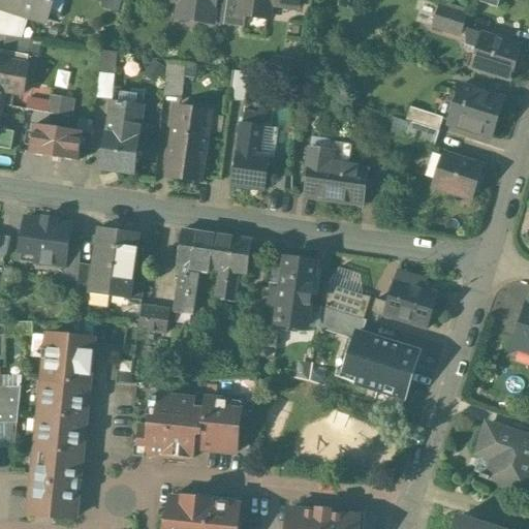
[(0,0),(0,5),(24,13),(23,16),(27,17),(44,23),(52,1),(52,0),(0,0)]
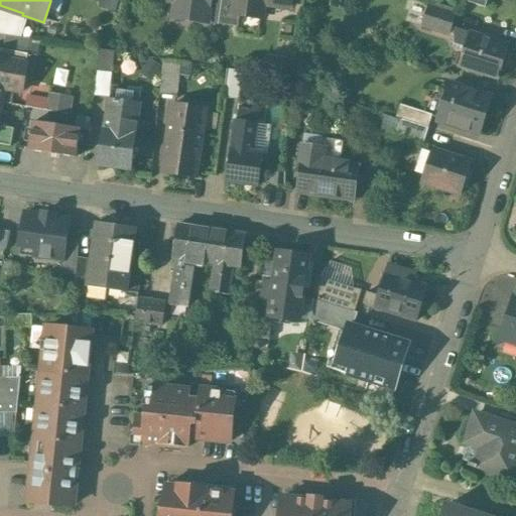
[(105,0),(103,6),(117,10),(119,0),(105,0)]
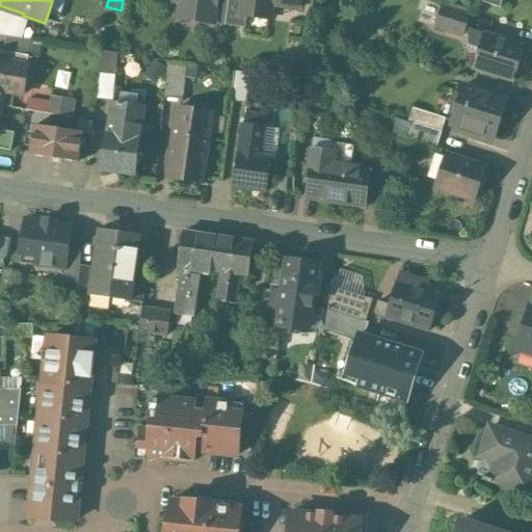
[(174,0),(182,2),(179,19),(213,23),(215,0),(174,0)]
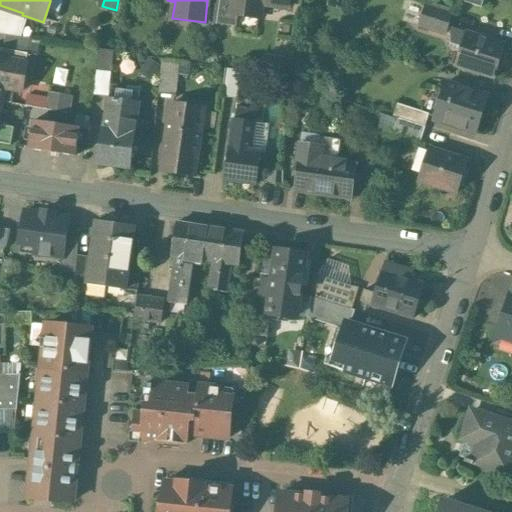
[(231,0),(220,0),(216,24),(236,27),(238,15),(230,14),(231,0)]
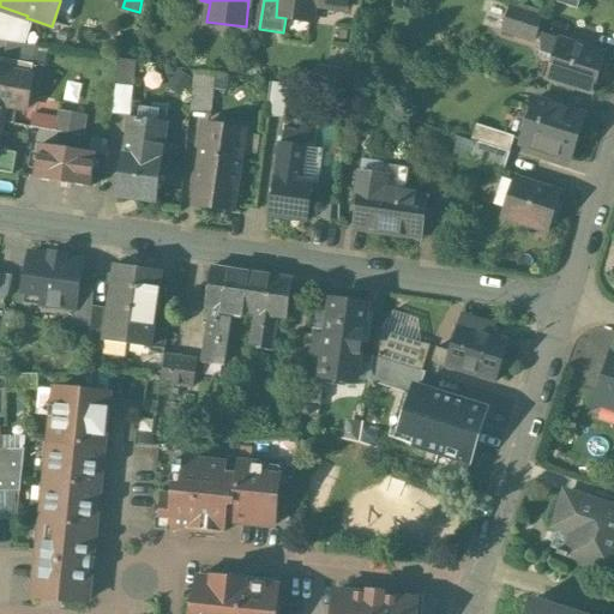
[(345,0),(277,0),(276,17),(286,18),(286,13),(312,17),(314,2),(344,7),(345,0)]
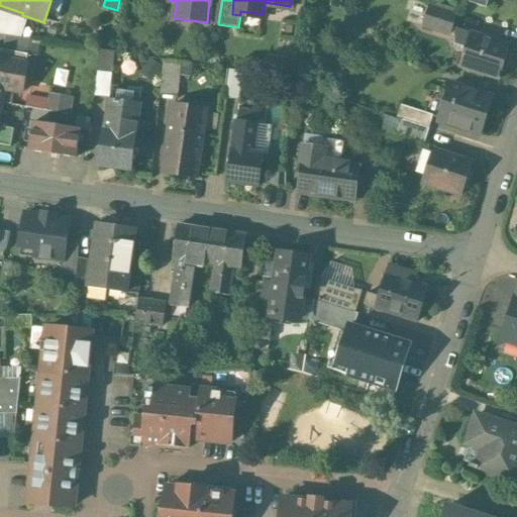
[(23,13),(0,5),(0,34),(6,35),(19,37),(26,16),(22,15),(23,13)]
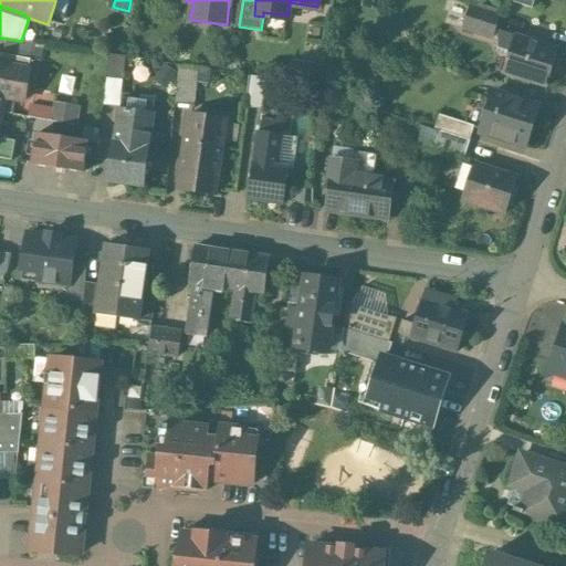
[(499,17),(469,7),(462,29),(492,38),(499,17)]
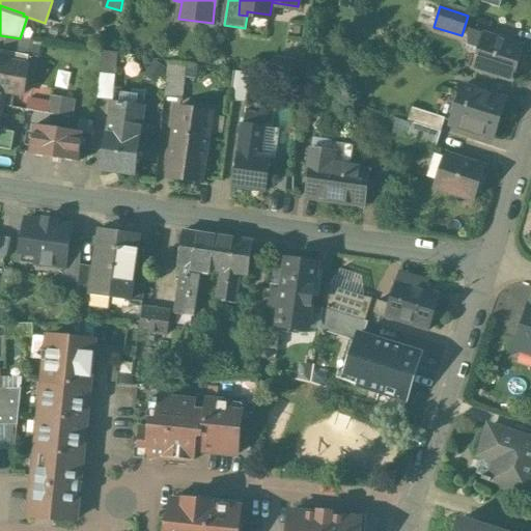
[(473,31),(472,33),(468,32),(464,45),(466,49),(478,53),(483,34),(473,31)]
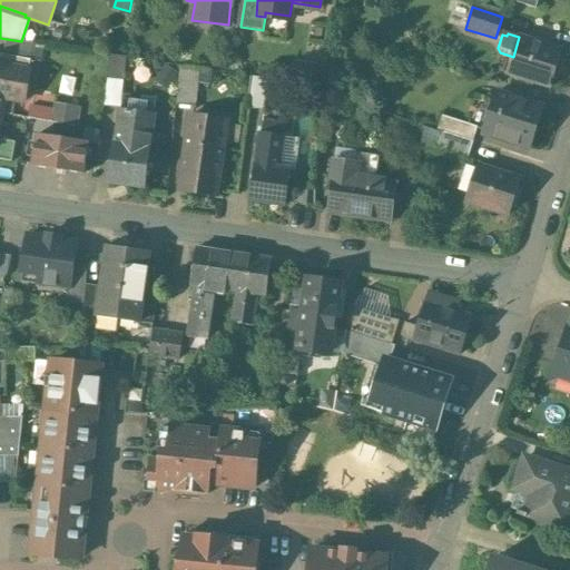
[(561,49),(520,37),(513,57),(508,75),(549,88),(561,49)]
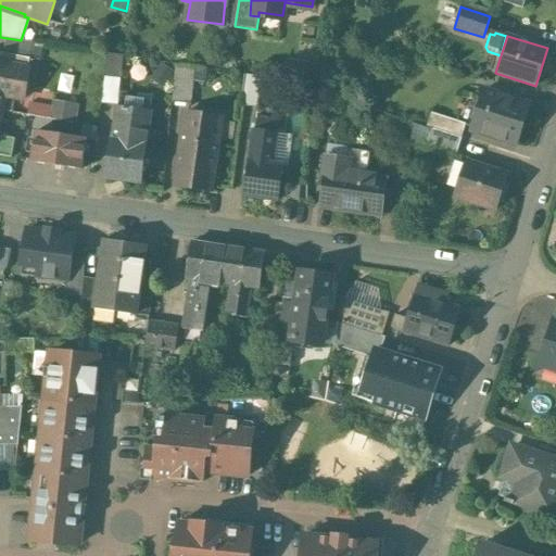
[(21,40),(7,38),(3,53),(3,54),(29,59),(33,42),(21,40)]
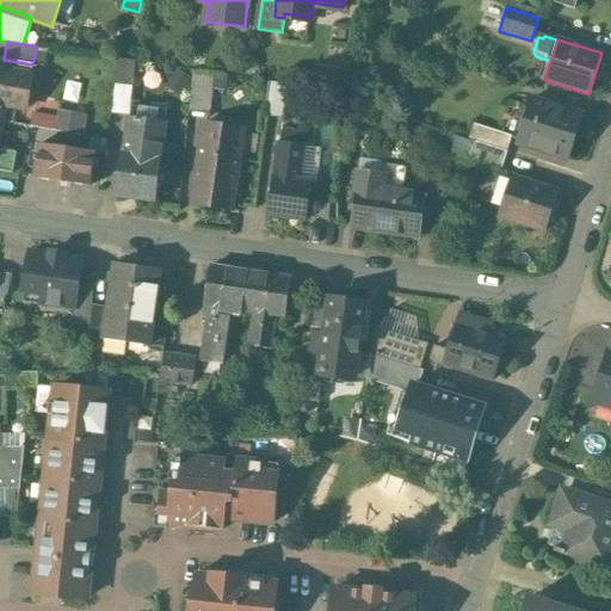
[(32,65),(4,60),(4,59),(0,57),(0,69),(11,72),(30,75),(32,65)]
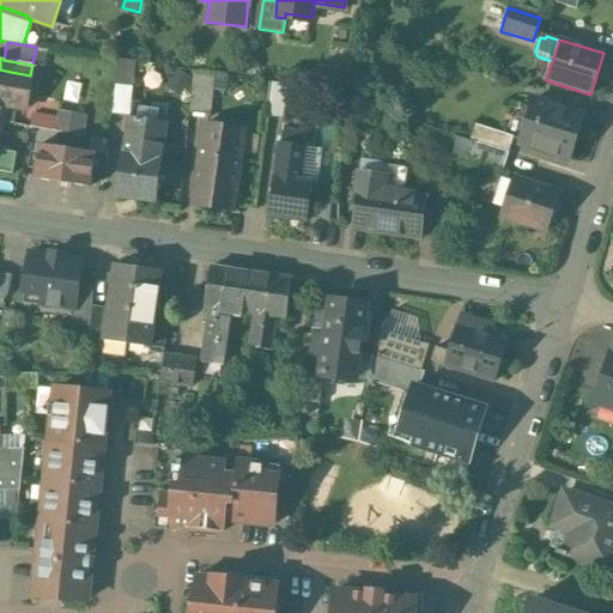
[(135,61),(117,60),(115,86),(133,87),(135,61)]
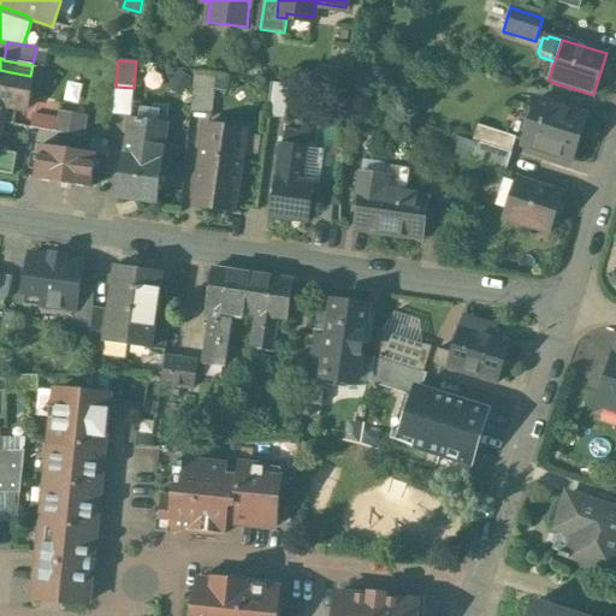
[(0,70),(0,122),(1,122),(4,107),(11,72),(0,70)]
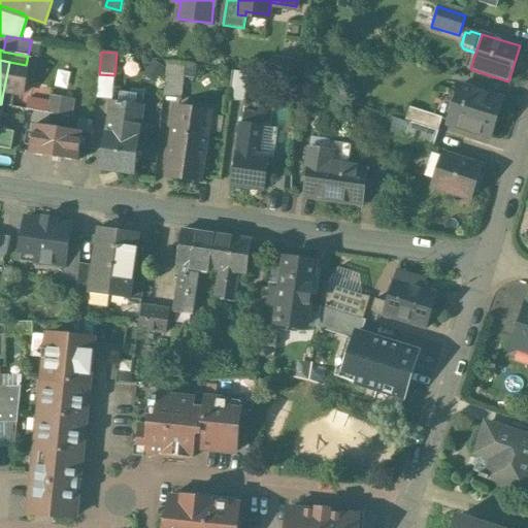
[(26,65),(9,62),(3,92),(21,95),(26,65)]
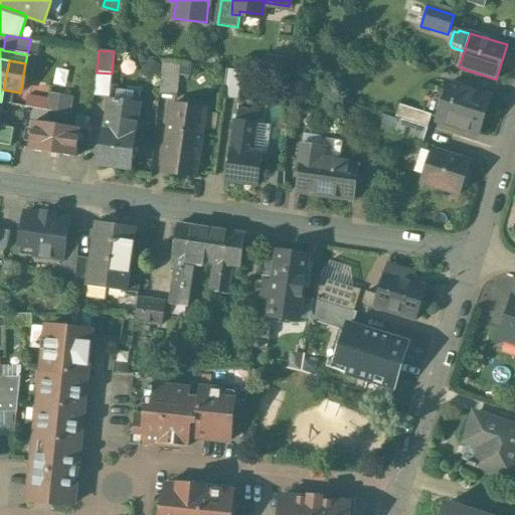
[(179,61),(162,60),(159,96),(177,97),(179,75),(178,75),(179,61)]
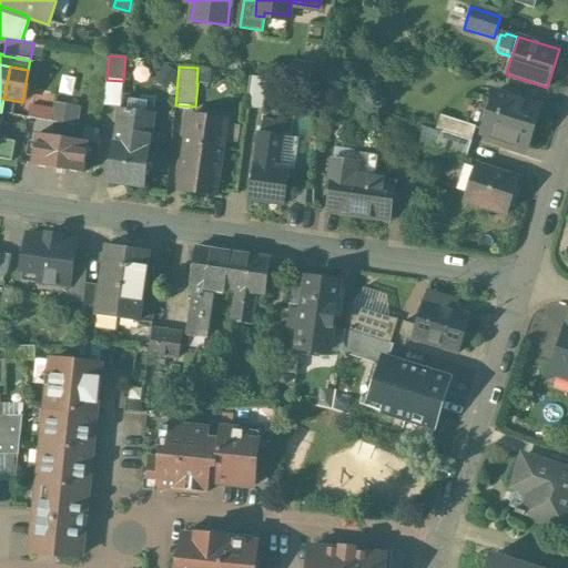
[(210,70),(198,68),(196,83),(198,83),(209,85),(210,70)]
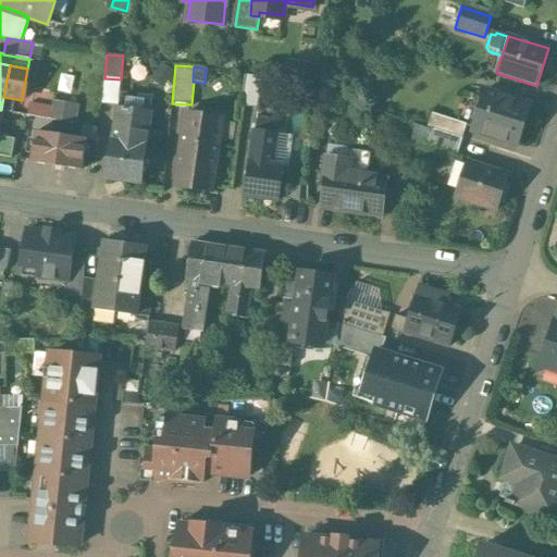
[(262,78),(245,76),(242,106),(258,109),(262,78)]
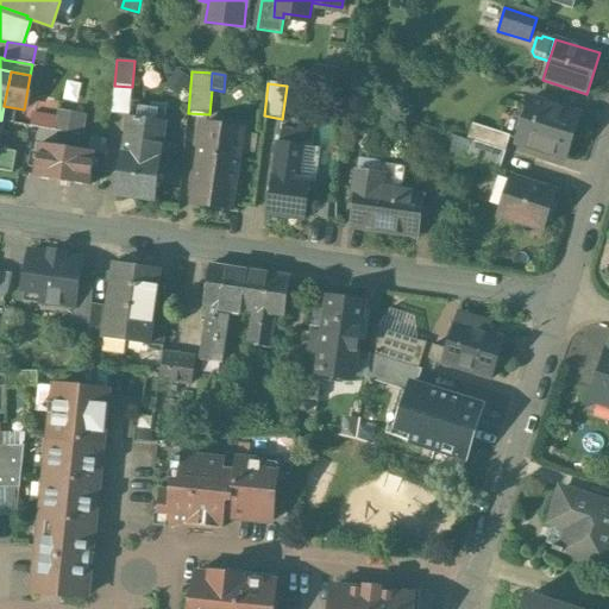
[(579,115),(529,99),(515,143),(565,159),(579,115)]
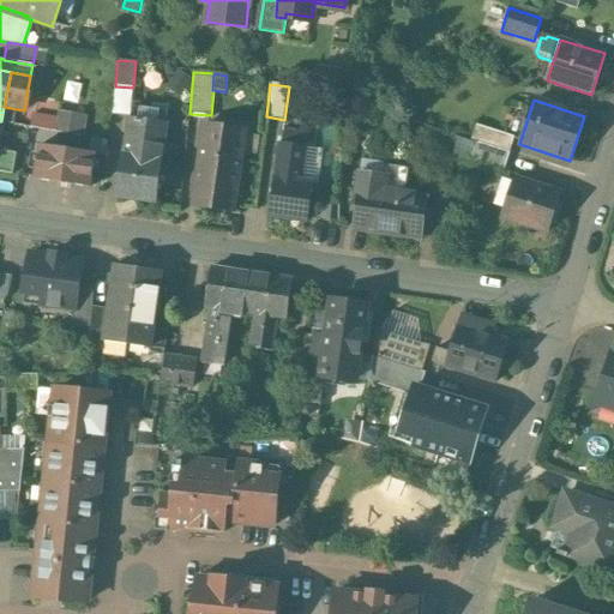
[(83,124),(32,114),(30,127),(80,137),(83,124)]
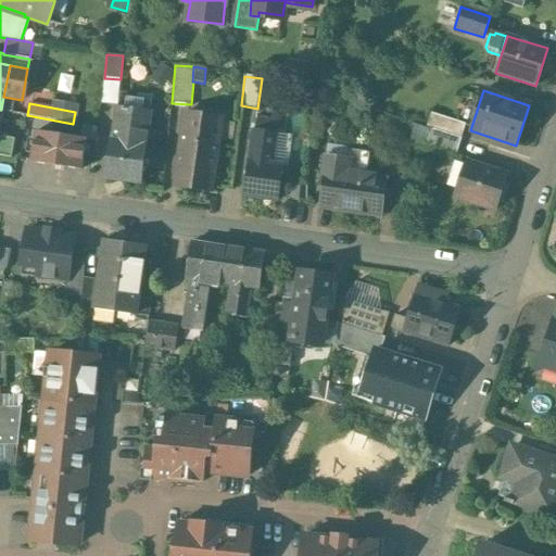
[(137,110),(117,108),(112,141),(131,143),(137,110)]
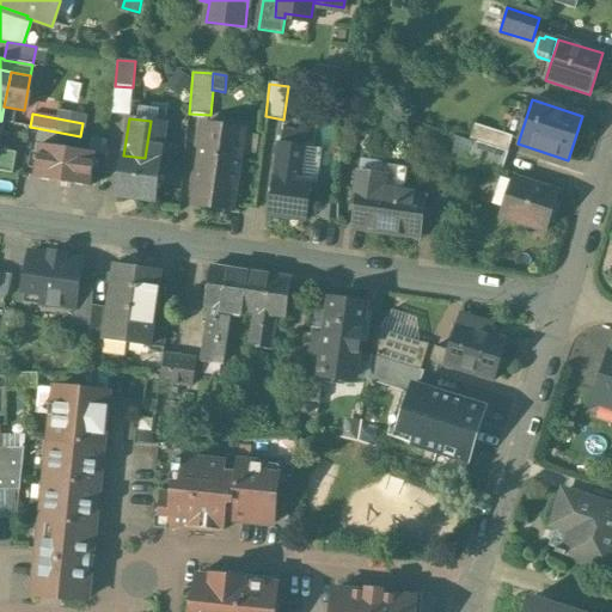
[(244,130),(204,124),(199,166),(197,166),(193,206),(232,210),(244,130)]
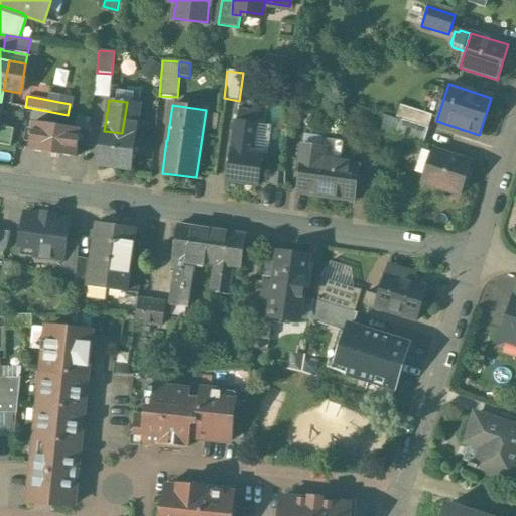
[(432,115),(399,105),(395,118),(401,120),(428,129),(432,115)]
